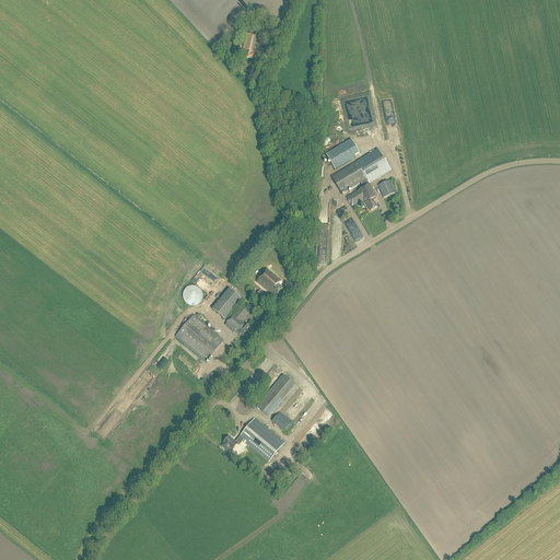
[(256,50),(257,44),(259,37),(246,35),(243,53),(244,53),(243,58),(252,60),(255,49),(256,50)]
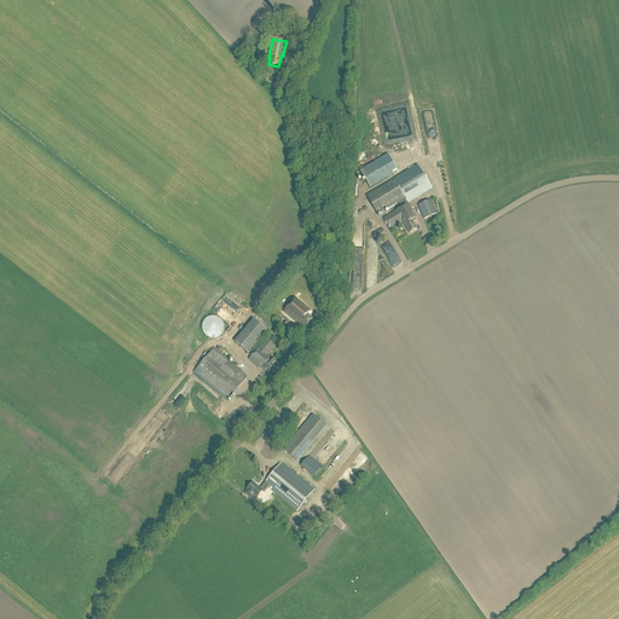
[(383,125),(383,119),(374,120),(374,115),(371,115),(372,131),(376,129),(377,136),(392,134),(391,123),(383,125)]
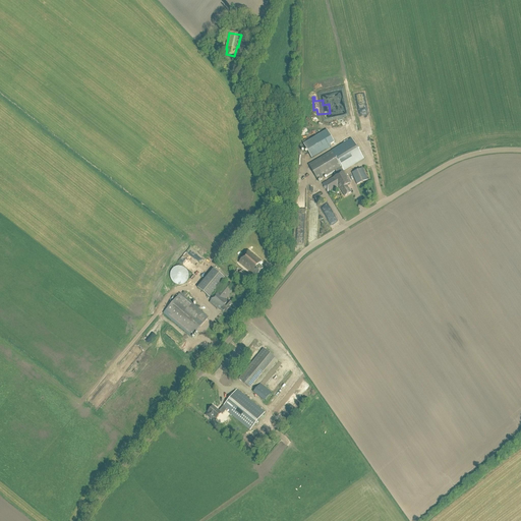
[(327,130),(303,145),(312,159),(332,147),(331,146),(335,142),(327,130)]
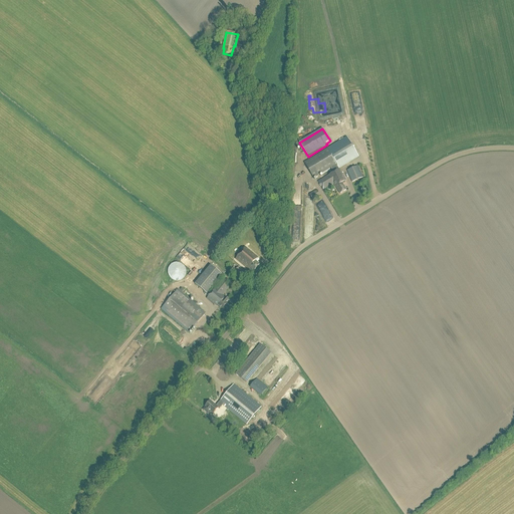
[(330,169),(333,174),(329,176),(318,183),(320,187),(323,191),(328,188),(333,185),(335,188),(335,187),(340,194),(346,190),(344,188),(342,184),(344,183),(346,181),(343,176),(339,170),(328,150),(304,164),(313,179),(330,169)]
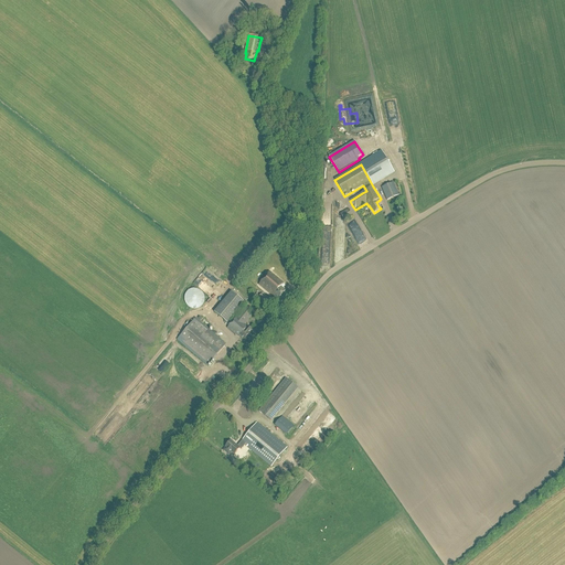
[(382,188),(387,201),(398,195),(393,183),(382,188)]
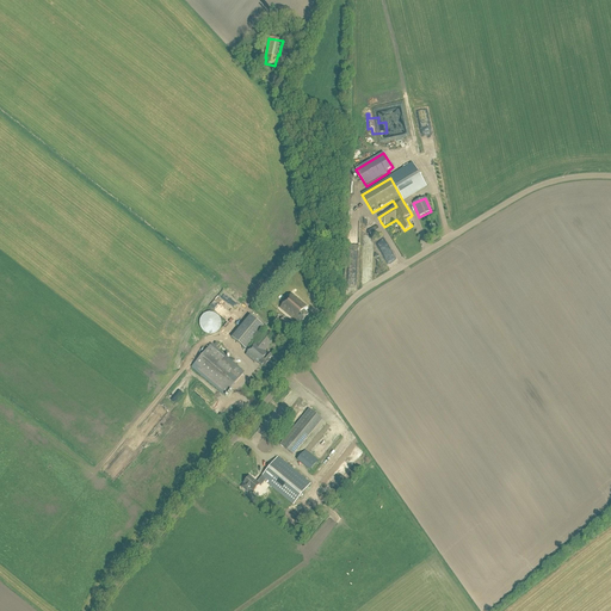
[(378,229),(369,234),(372,239),(374,239),(381,234),(378,229)]
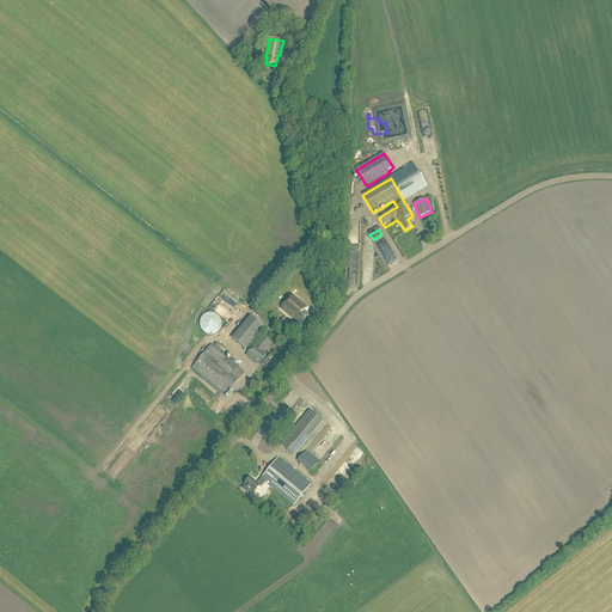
[(369,252),(379,268),(385,264),(380,257),(373,245),(368,249),(369,252)]
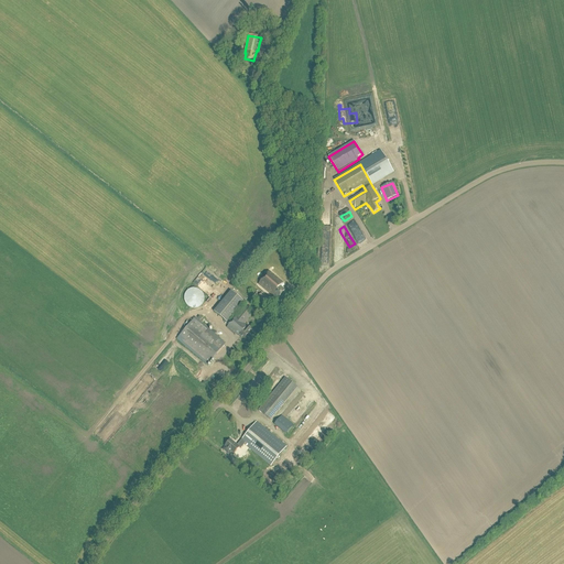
[(281,286),(283,284),(270,272),(259,284),(274,297),(275,296),(279,299),(285,291),(281,286)]
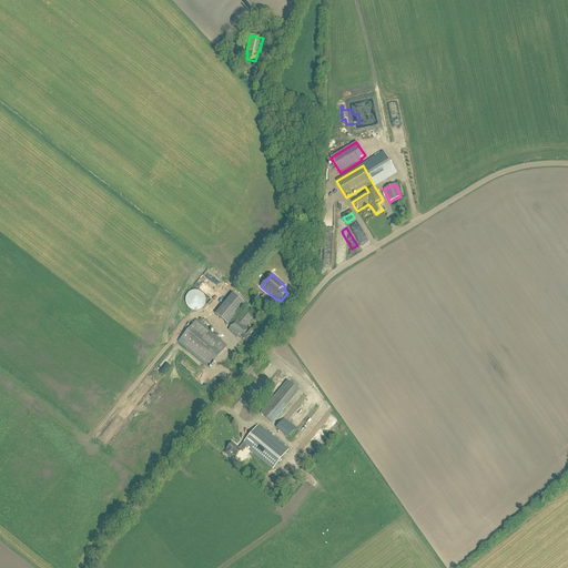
[(272,298),(273,297),(256,284),(252,290),(261,297),(263,295),(274,304),(275,302),(272,298)]
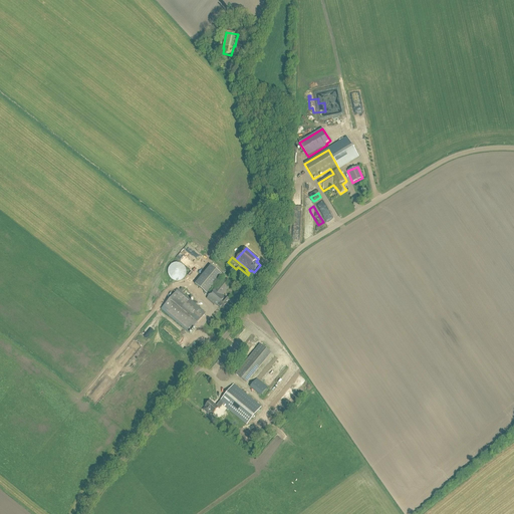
[(186,277),(187,273),(186,269),(183,265),(180,263),(176,263),(172,265),(169,268),(168,272),(169,276),(171,279),(175,281),(179,281),(183,280),(186,277)]
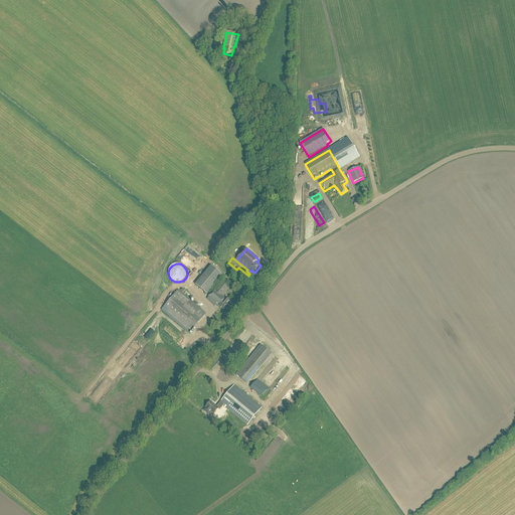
[(195,285),(207,295),(223,277),(211,267),(195,285)]
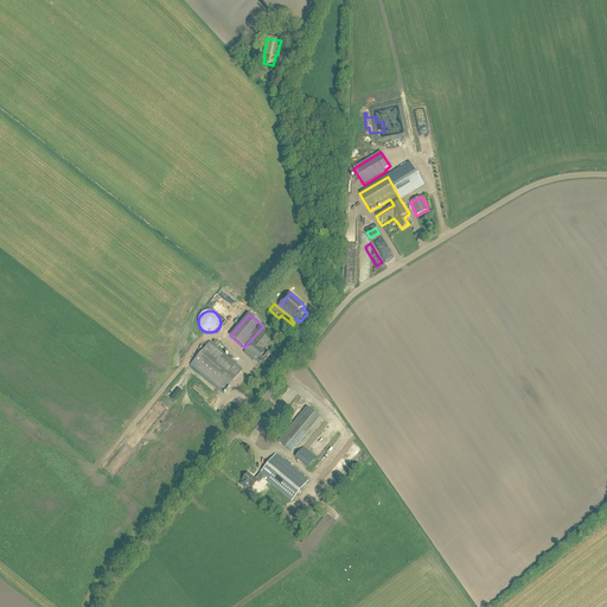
[(278,321),(285,327),(289,323),(281,317),(278,321)]
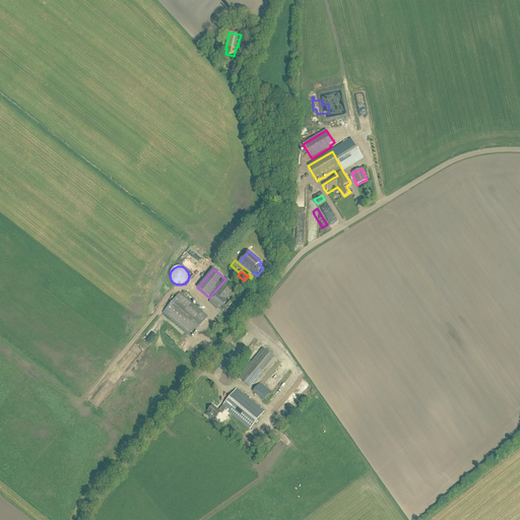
[(224,313),(232,305),(225,299),(235,288),(226,282),(209,303),(217,309),(218,308),(224,313)]
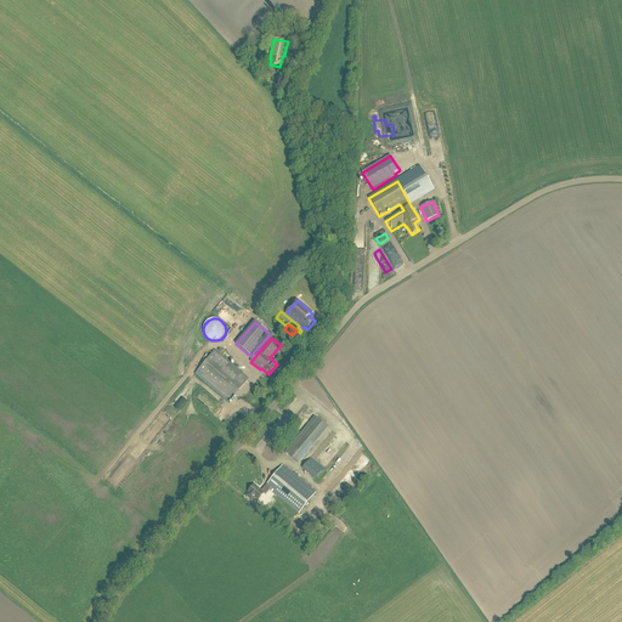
[(249,379),(246,377),(216,351),(196,374),(230,402),(249,379)]
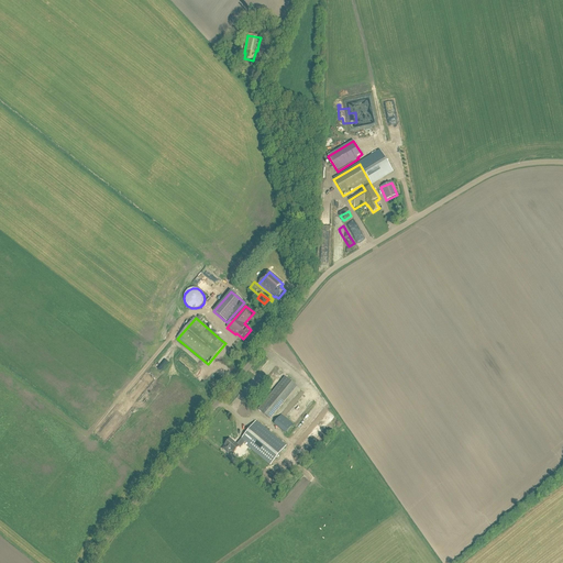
[(283,405),(279,403),(294,385),(286,377),(258,410),(271,420),(283,405)]
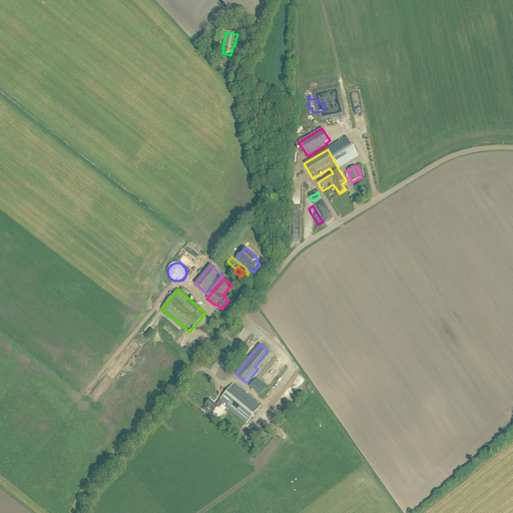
[(51,367),(58,375),(63,371),(55,363),(51,367)]
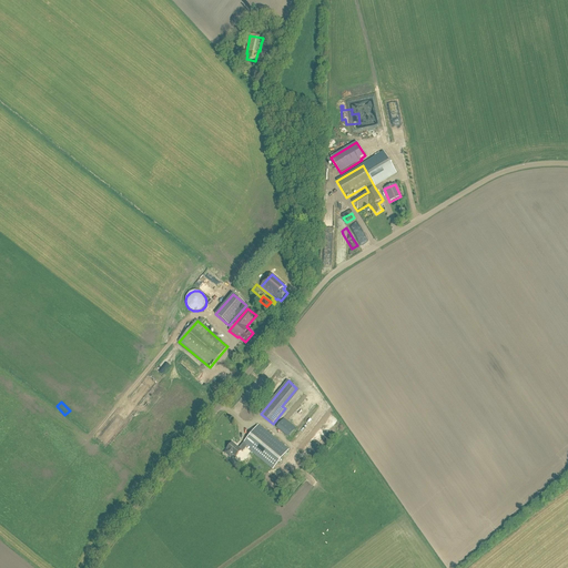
[(284,418),(276,428),(281,432),(285,435),(288,438),(296,428),(293,426),(288,423),(284,418)]
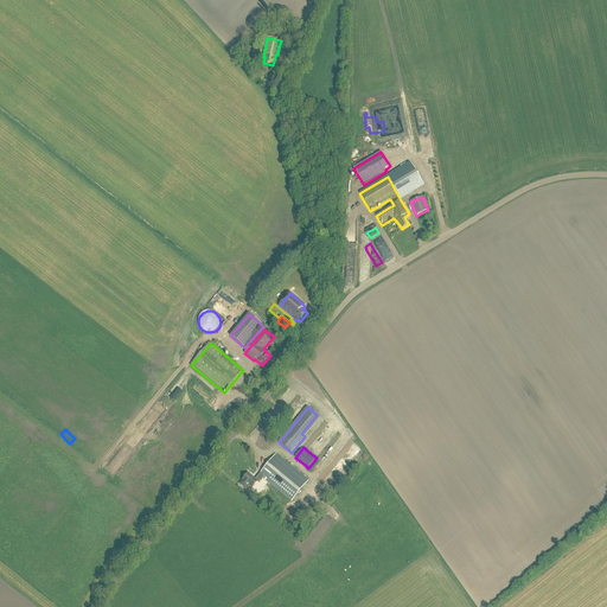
[(308,481),(293,468),(276,454),(255,479),(248,473),(242,481),(243,481),(240,485),(244,489),(248,489),(249,487),(251,490),(257,481),(260,484),(263,479),(292,502),(308,481)]
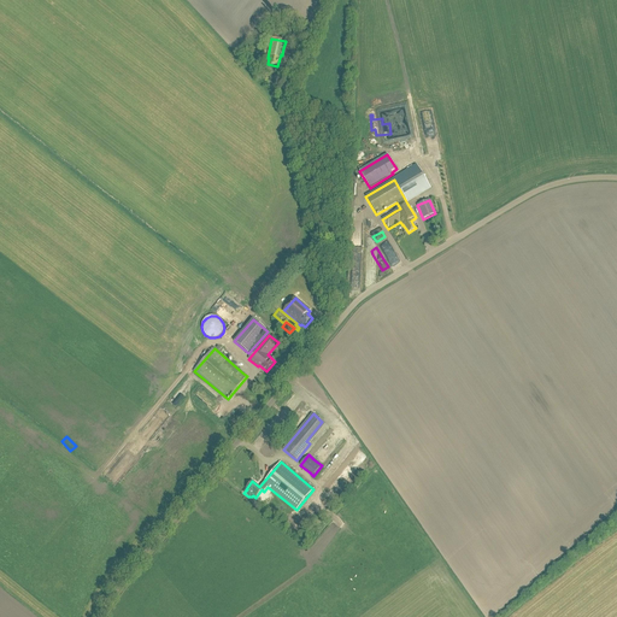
[(118,479),(112,486),(116,489),(125,480),(122,476),(128,470),(124,466),(115,476),(118,479)]
